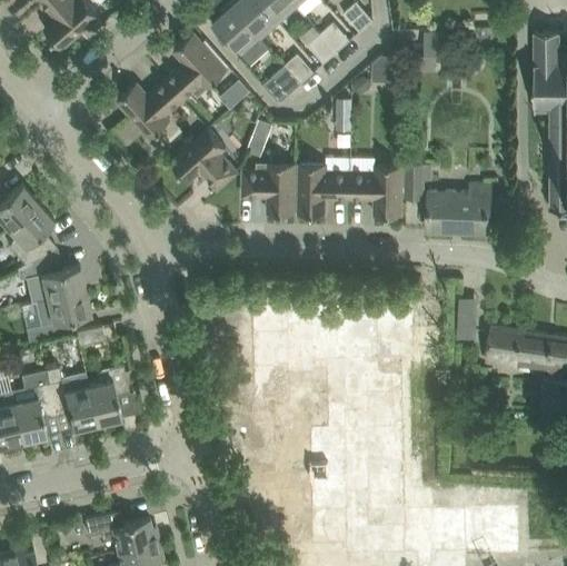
[(72,0),(39,0),(39,1),(56,19),(42,30),(60,50),(82,30),(88,37),(101,25),(96,19),(98,17),(83,0),(82,0),(77,0),(75,2),(72,0)]
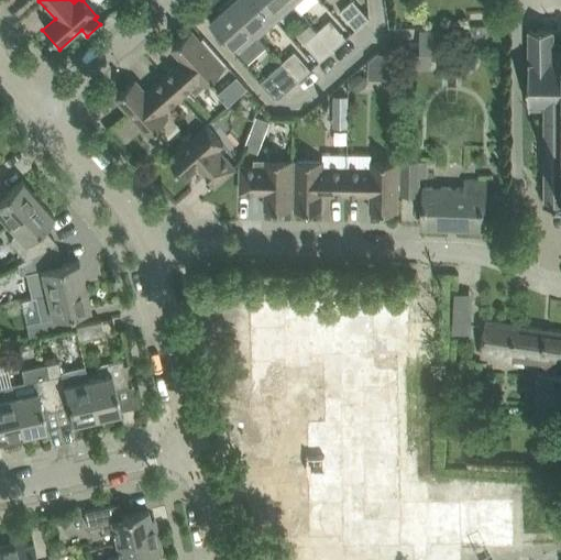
[(231,0),(227,4),(257,39),(275,23),(253,0),(231,0)]
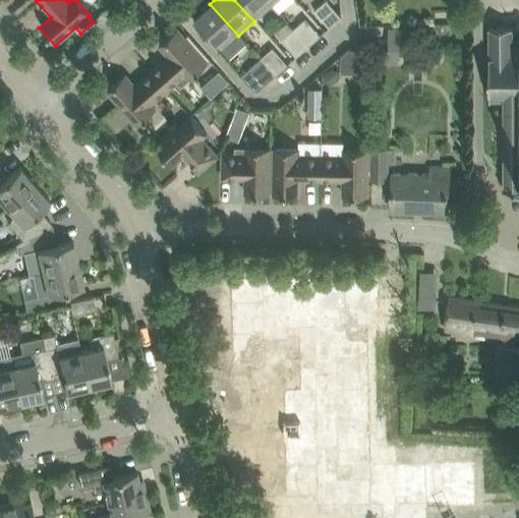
[(234,0),(254,21),(271,7),(265,0),(234,0)]
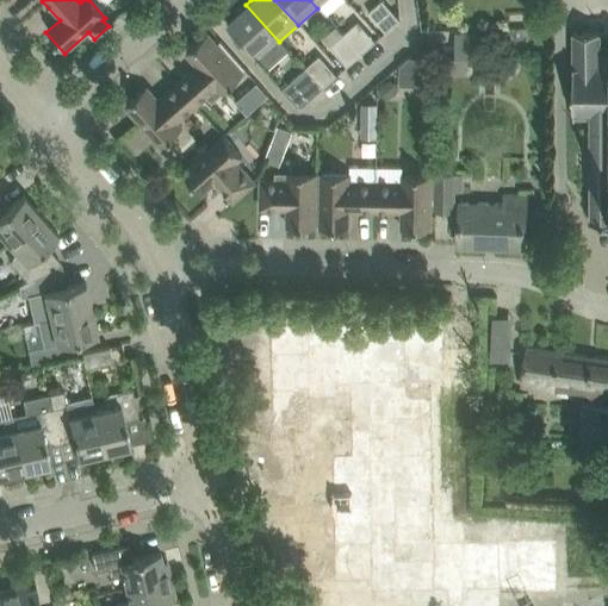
[(310,0),(317,8),(326,17),(345,0),(343,0),(310,0)]
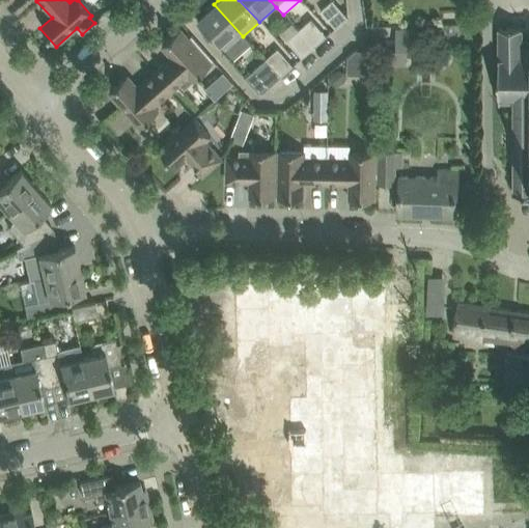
[(318,14),(334,31),(346,20),(331,2),(318,14)]
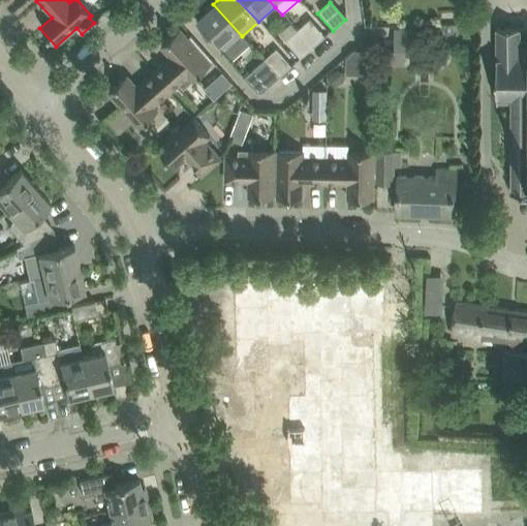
[(242,36),(213,4),(206,11),(207,12),(196,21),(233,60),(249,45),(242,36)]
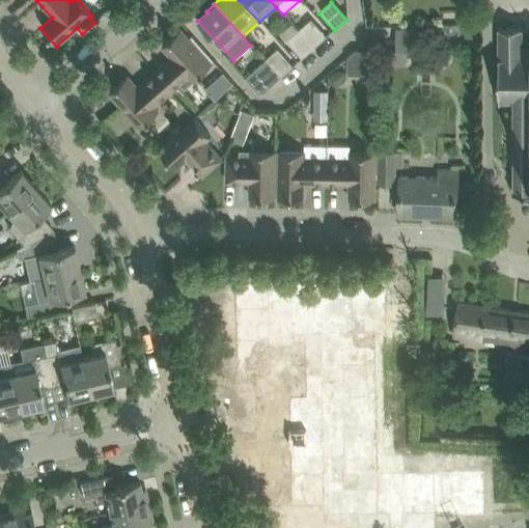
[(310,21),(298,32),(313,49),(326,38),(310,21)]
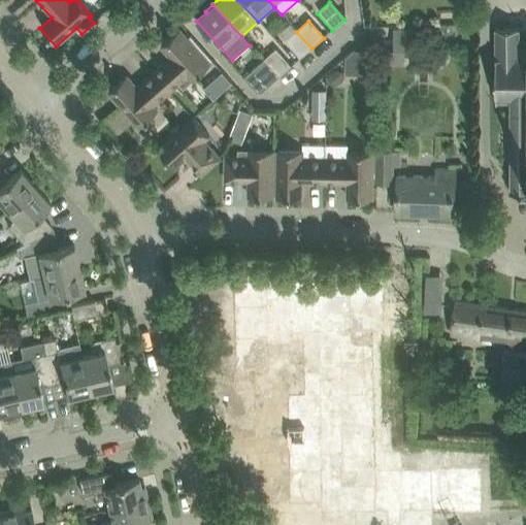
[(525,51),(519,52),(519,30),(494,30),(494,105),(497,105),(497,104),(508,105),(508,116),(507,116),(507,118),(508,118),(508,134),(507,134),(507,137),(508,137),(508,154),(507,154),(507,157),(508,157),(510,172),(507,172),(507,174),(508,174),(510,191),(507,191),(507,194),(525,194),(525,195),(525,51)]
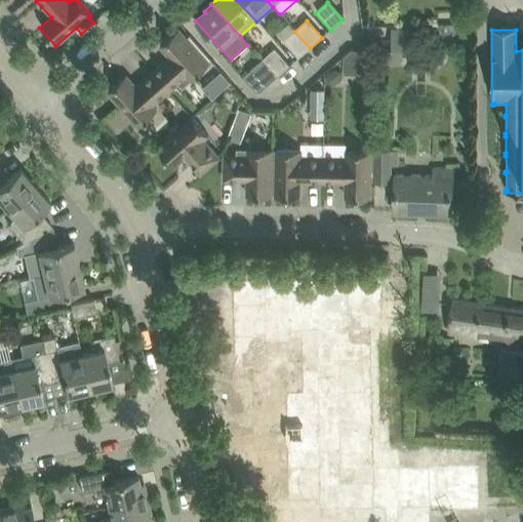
[(169,58),(152,74),(168,92),(175,85),(180,90),(190,82),(208,66),(193,49),(191,46),(177,31),(159,47),(169,58)]
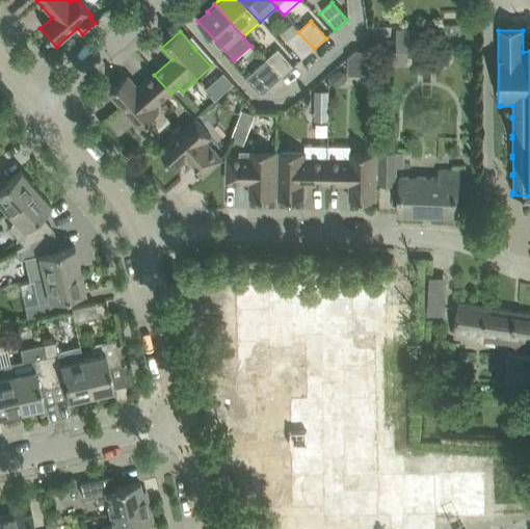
[(418,31),(394,32),(395,57),(419,57),(418,31)]
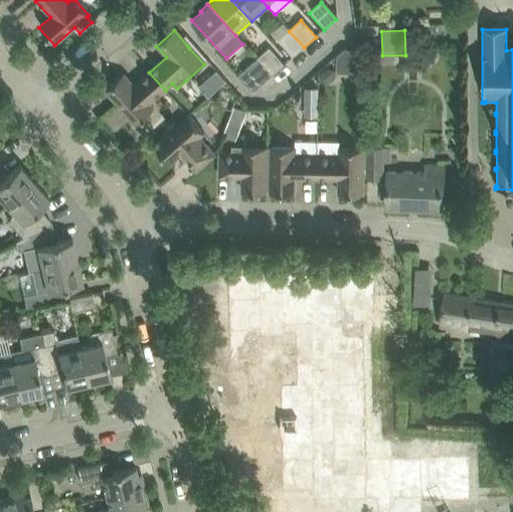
[(304,47),(289,31),(277,41),(292,58),(304,47)]
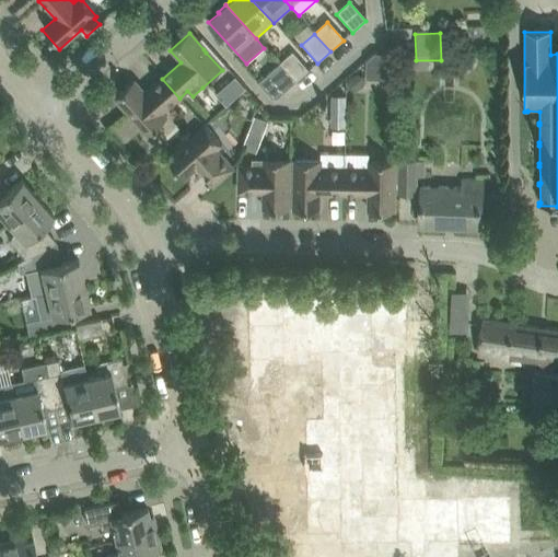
[(292,54),(279,65),(295,83),(307,72),(292,54)]
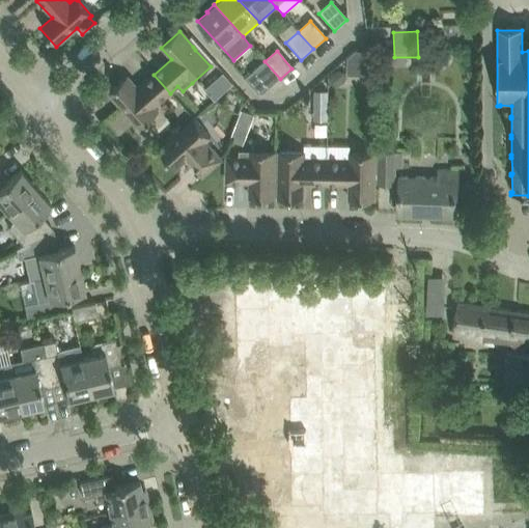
[(345,77),(367,77),(367,53),(354,53),(345,60),(345,77)]
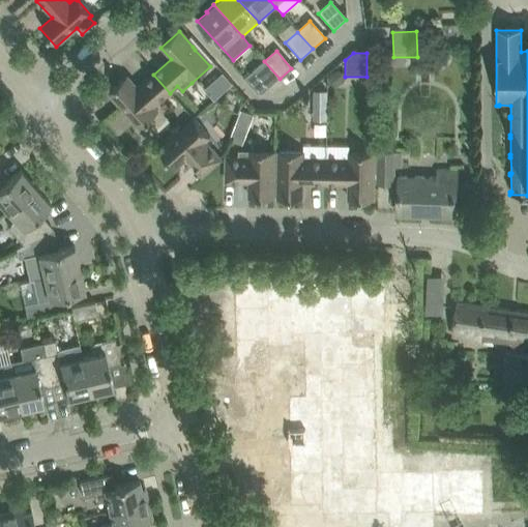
[(280,79),(264,61),(243,80),(256,94),(262,94),(280,79)]
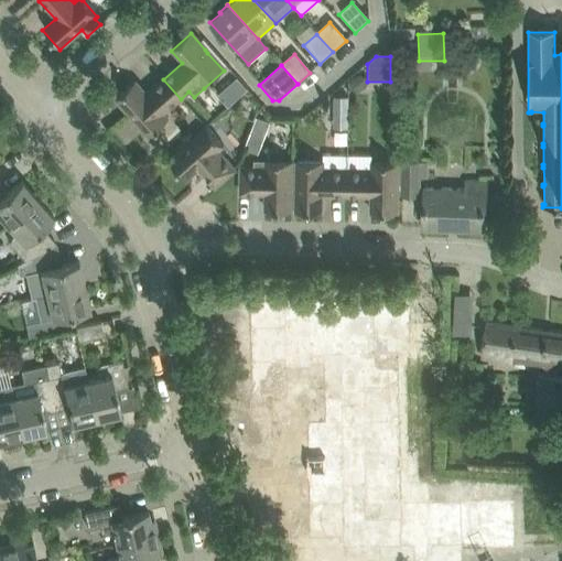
[(349,82),(348,87),(352,92),(357,95),(365,90),(367,84),(363,78),(356,77),(349,82)]
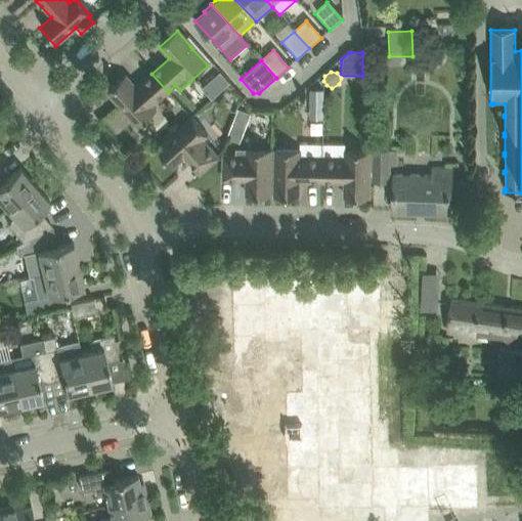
[(125,77),(106,93),(119,109),(131,122),(137,128),(153,115),(156,112),(150,107),(168,92),(151,74),(135,89),(125,77)]
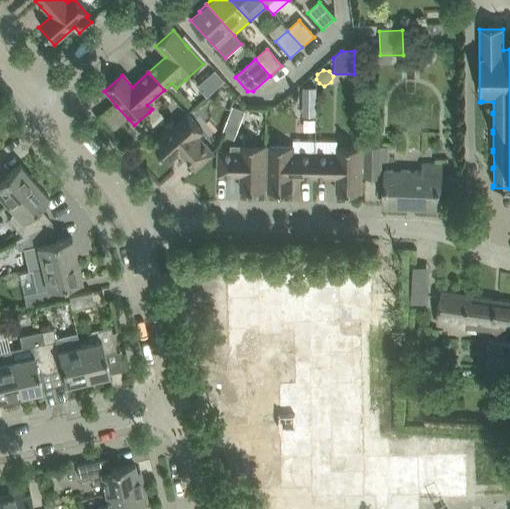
[(214,73),(207,78),(216,88),(222,82),(214,73)]
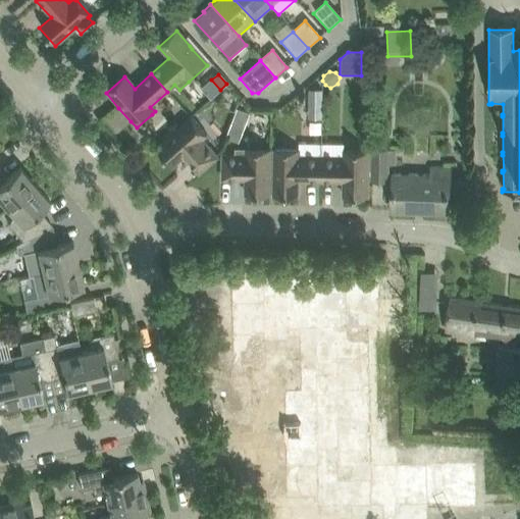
[(236,110),(232,119),(245,123),(248,115),(236,110)]
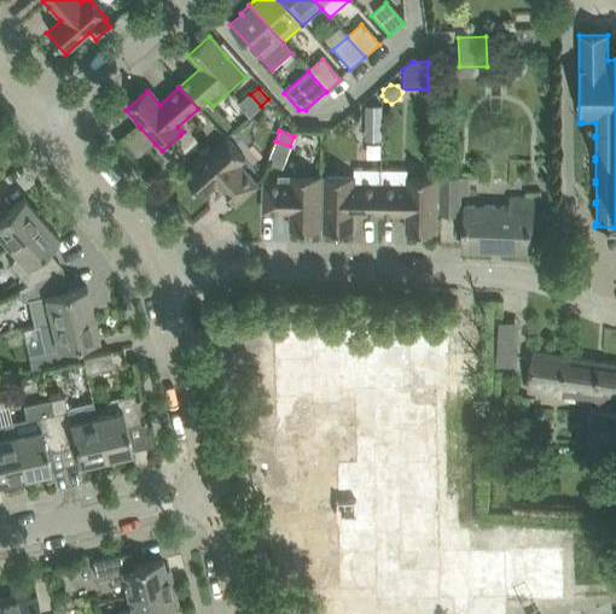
[(225,140),(202,161),(184,176),(203,198),(216,186),(234,206),(256,187),(238,167),(244,162),(225,140)]
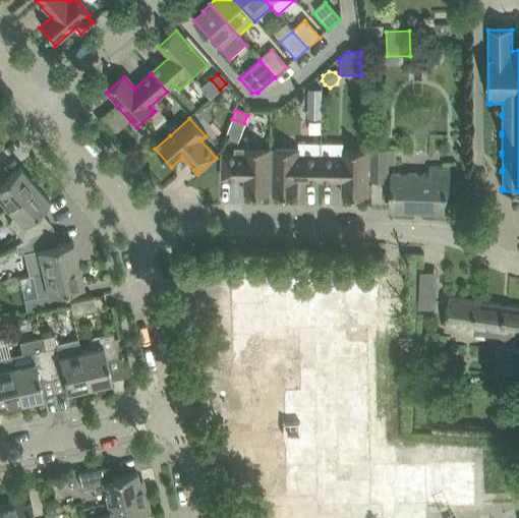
[(297,182),(320,182),(320,158),(321,146),(297,145),(297,151),(273,151),(272,196),(296,196),(297,182)]
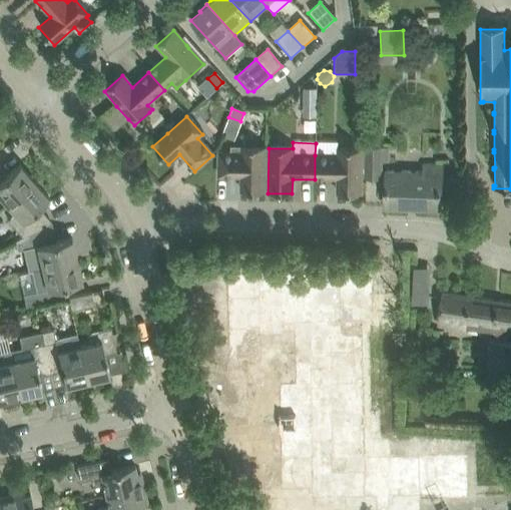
[(217,153),(217,157),(217,177),(240,178),(239,192),(264,193),(265,148),(240,147),(240,154),(217,153)]
